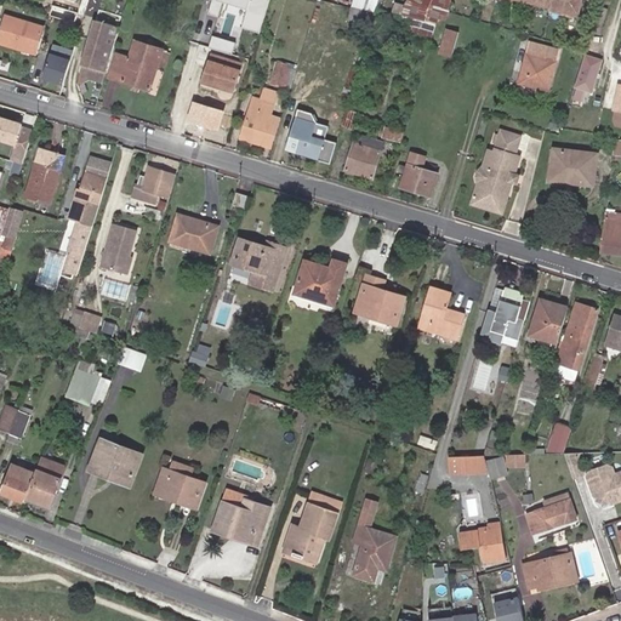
[(263,33),(273,0),(215,0),(212,12),(224,16),(228,3),(250,10),(245,27),(263,33)]
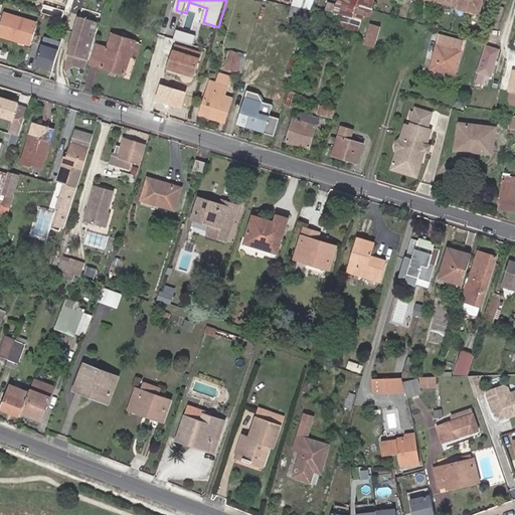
[(370,13),(373,0),(337,0),(335,4),(370,13)]
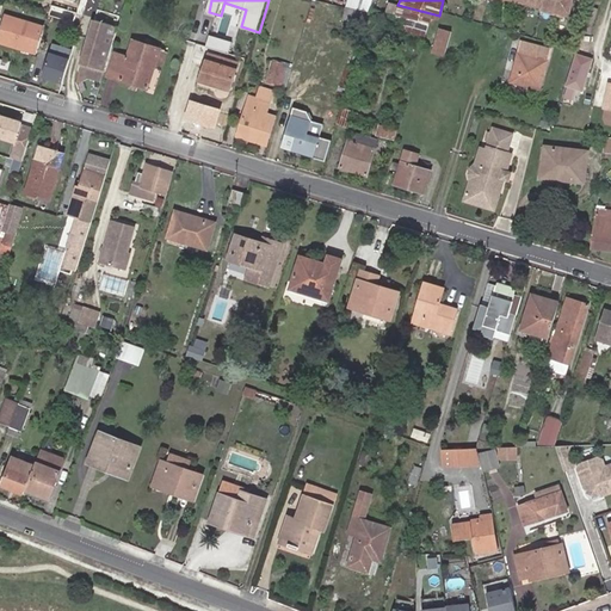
[(516,0),(529,4),(543,6),(542,10),(556,13),(569,17),(573,0),(516,0)]
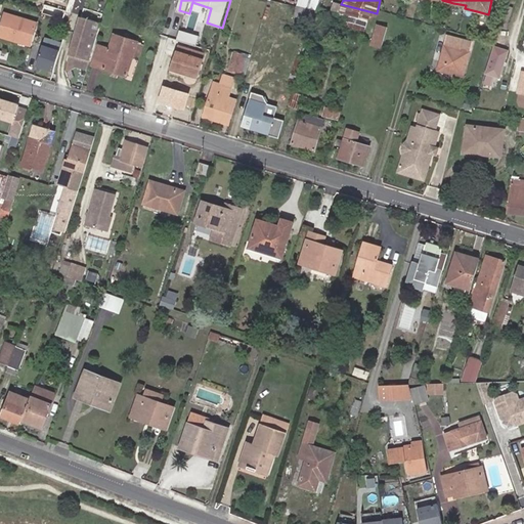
[(377,13),(341,4),(332,2),(330,10),(344,14),(367,20),(377,13)]
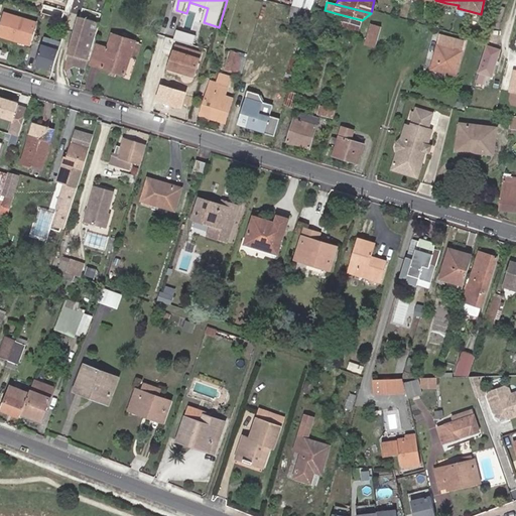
[(498,5),(493,20),(500,21),(504,8),(498,5)]
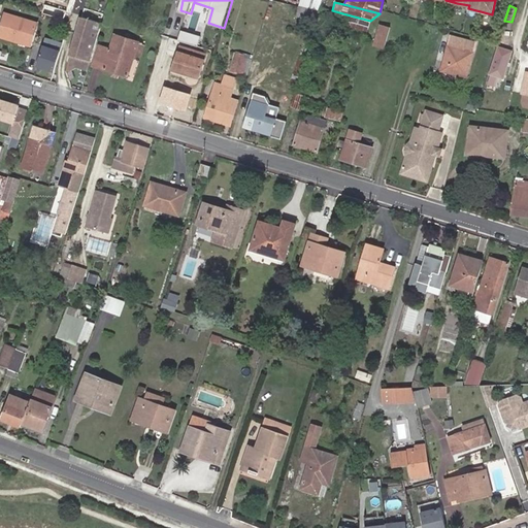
[(0,30),(0,36),(18,41),(19,39),(30,42),(36,23),(5,14),(0,30)]
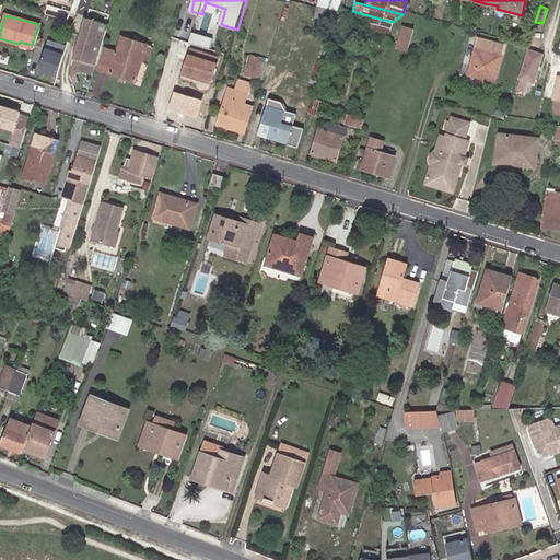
[(389,32),(393,22),(368,15),(365,25),(389,32)]
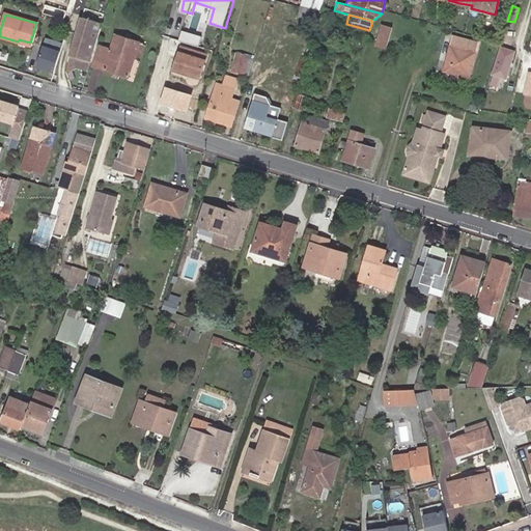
[(90,61),(102,22),(80,16),(68,55),(90,61)]
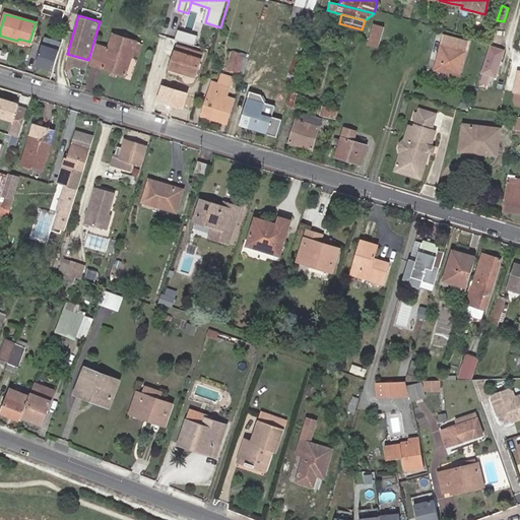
[(198,43),(202,23),(184,20),(180,40),(198,43)]
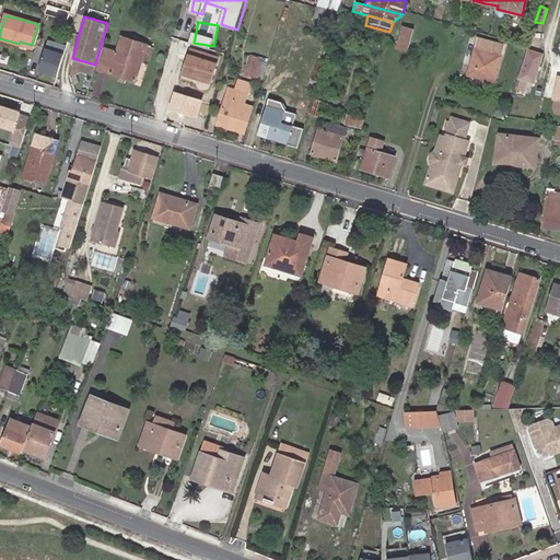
[(404,26),(397,48),(408,51),(413,30),(404,26)]
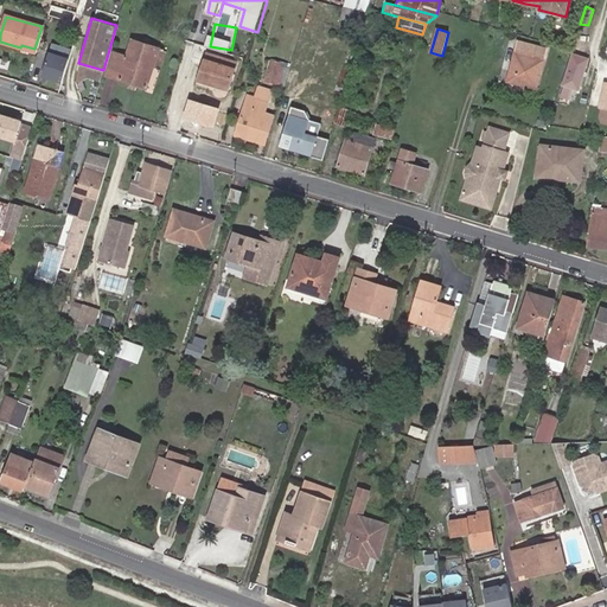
[(158,49),(158,46),(131,38),(125,56),(114,52),(107,74),(146,87),(153,64),(158,49)]
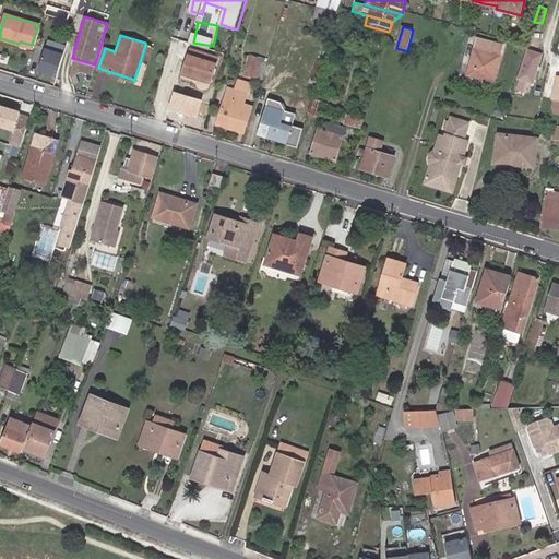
[(477,37),(474,47),(467,73),(492,80),(499,55),(502,44),(477,37)]
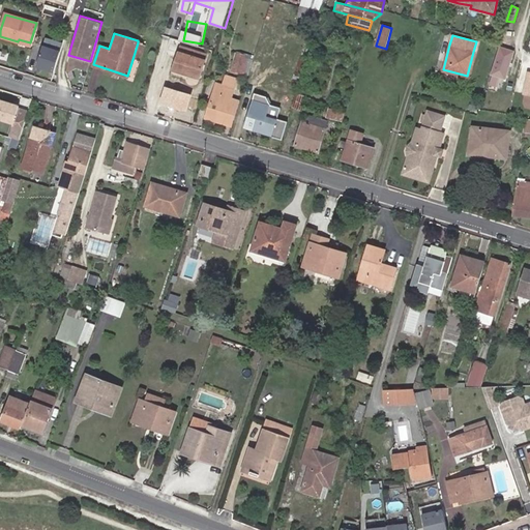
[(68,49),(43,42),(38,65),(63,71),(68,49)]
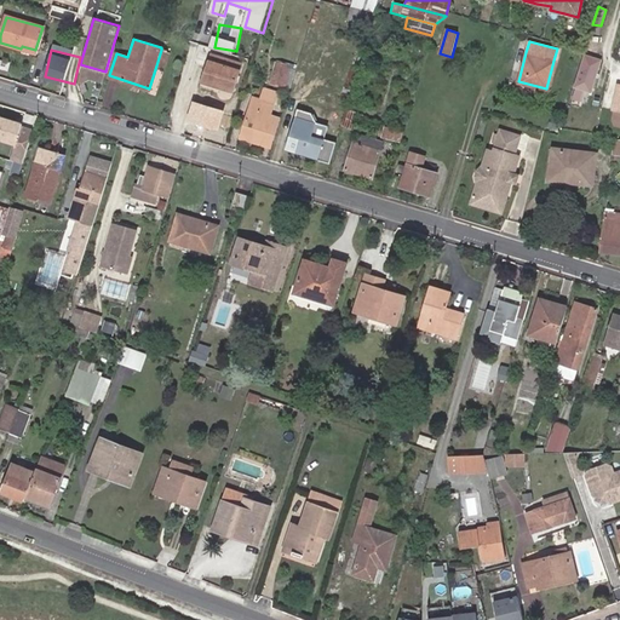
[(161,50),(156,65),(165,69),(168,53),(161,50)]
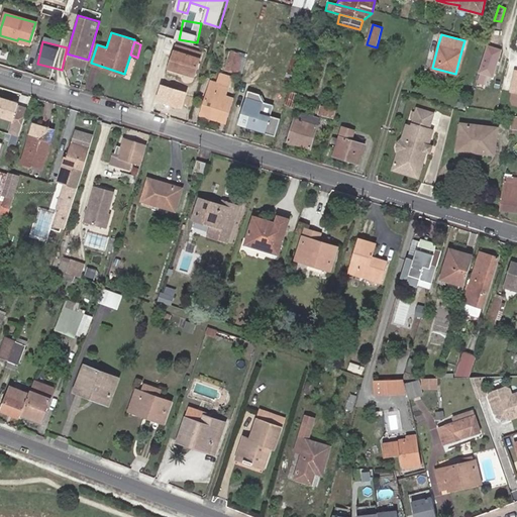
[(486,63),(496,66),(502,45),(489,42),(485,62),(483,61),(477,85),(485,88),(489,72),(484,71),(484,68),(486,63)]
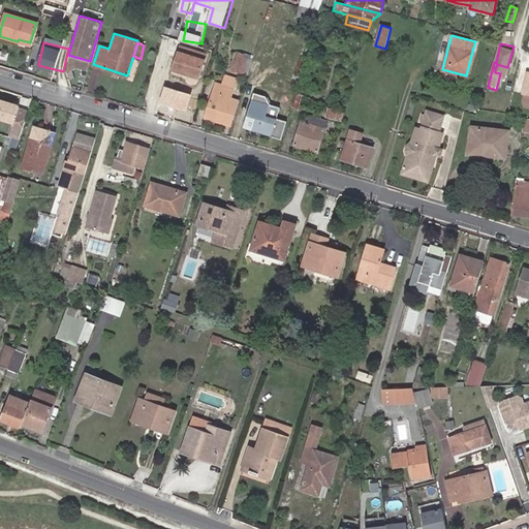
[(182,48),(176,66),(187,68),(186,72),(198,76),(204,59),(205,54),(193,51),(182,48)]
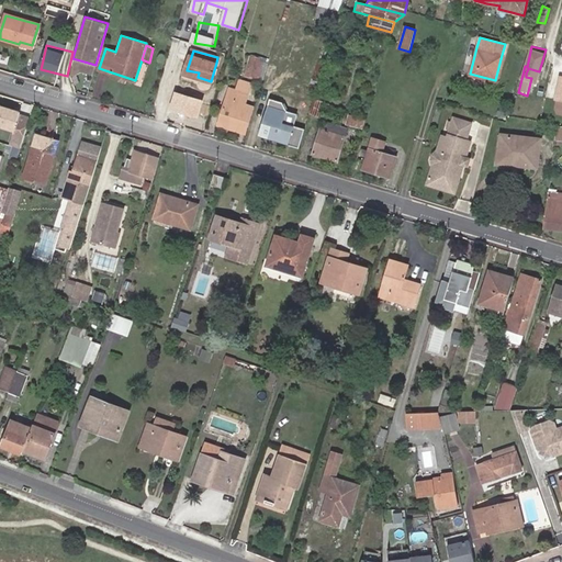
[(251,58),(247,75),(256,78),(261,80),(267,64),(260,62),(251,58)]
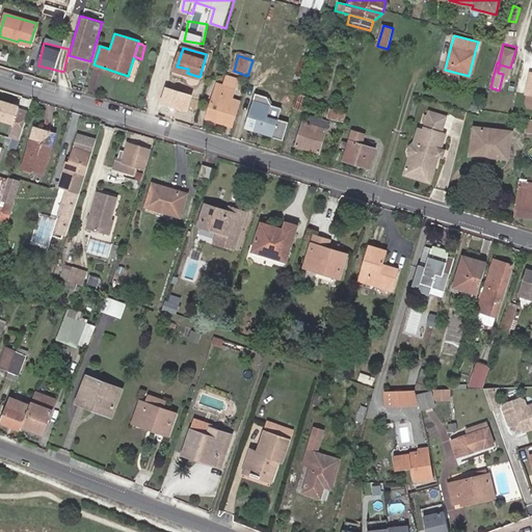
[(213,120),(232,125),(239,101),(231,99),(237,80),(227,76),(224,85),(217,83),(207,114),(214,116),(213,120)]
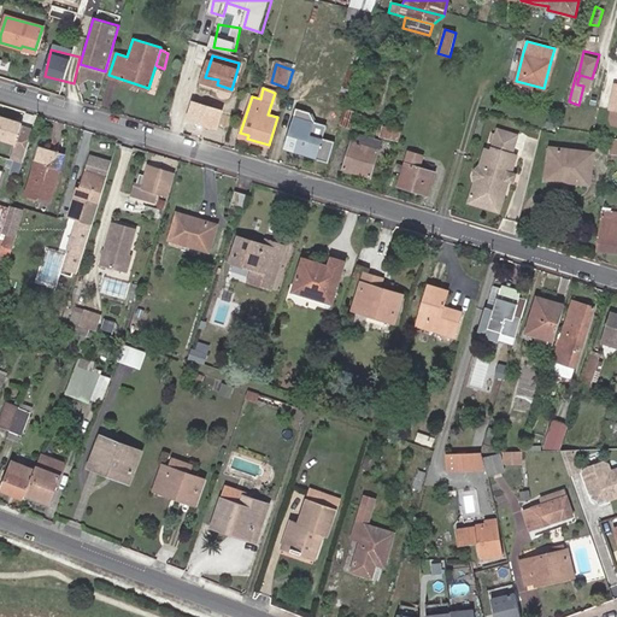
[(224,110),(192,100),(186,121),(218,130),(224,110)]
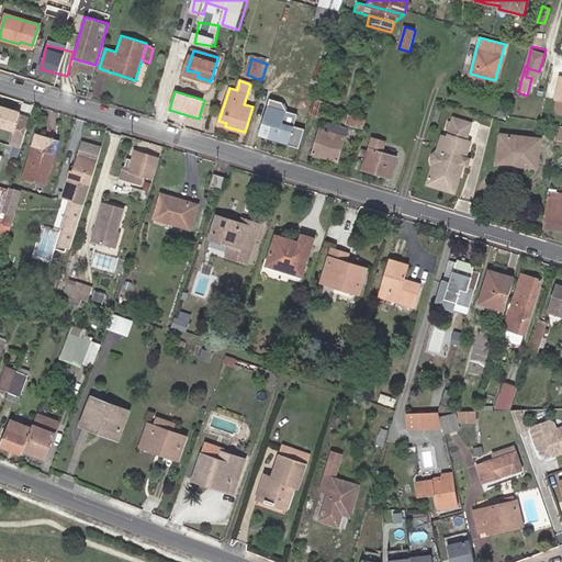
[(323,108),(325,101),(313,98),(308,112),(321,115),(323,108)]
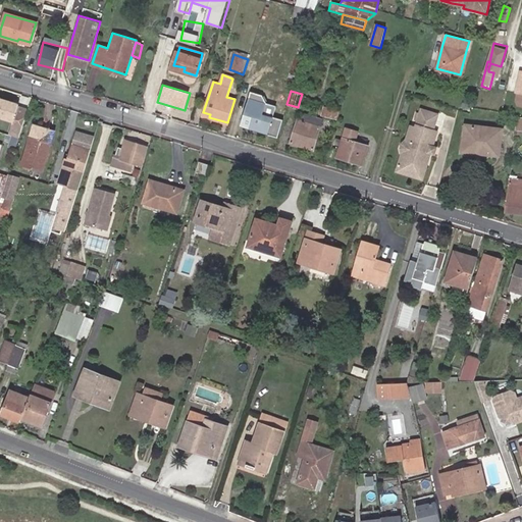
[(302,94),(300,100),(312,103),(314,98),(302,94)]
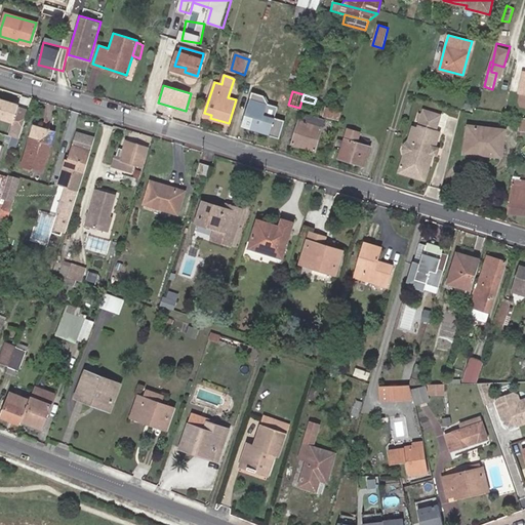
[(10,131),(19,134),(28,110),(17,107),(18,104),(0,98),(0,117),(13,121),(10,131)]
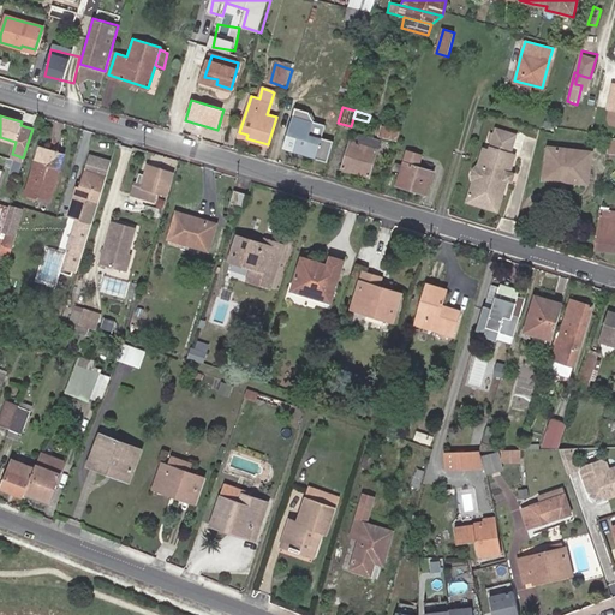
[(296,123),(287,150),(316,159),(323,132),(296,123)]
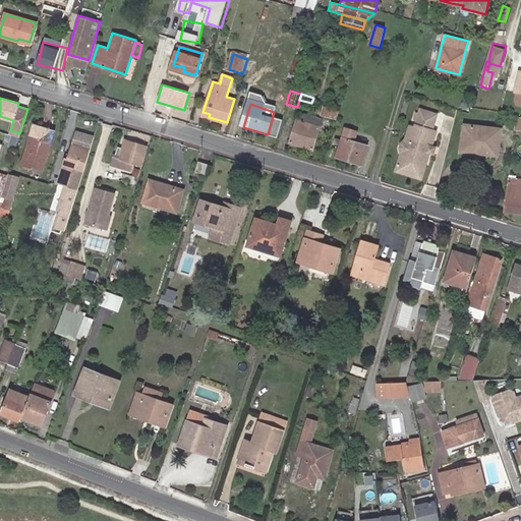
[(336,118),(338,111),(324,106),(321,114),(336,118)]
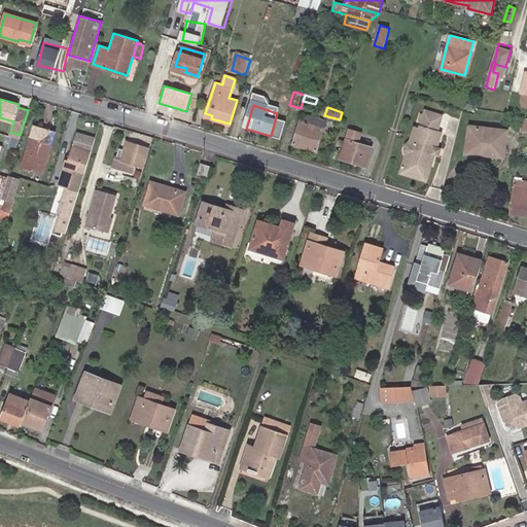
[(436,132),(442,114),(424,109),(419,129),(417,128),(413,140),(410,139),(405,143),(402,148),(406,154),(401,165),(422,171),(425,162),(430,164),(433,153),(429,151),(432,145),(436,147),(441,133),(436,132)]
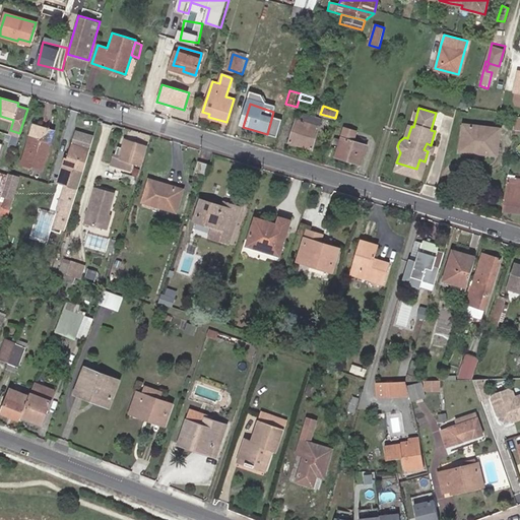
[(296,119),(289,141),(312,148),(320,119),(308,115),(301,113),(300,120),(296,119)]
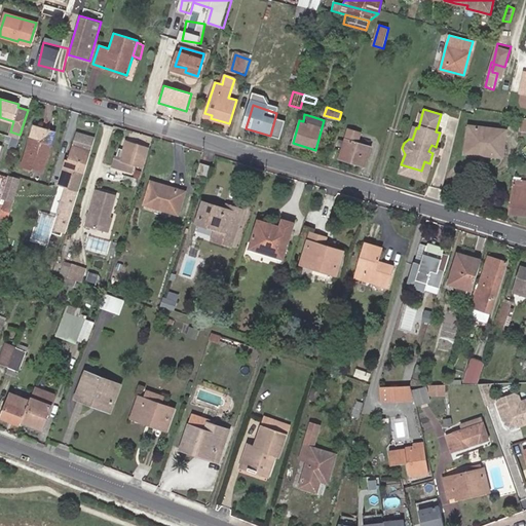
[(506,130),(471,126),(468,148),(486,150),(486,154),(503,156),(506,130)]
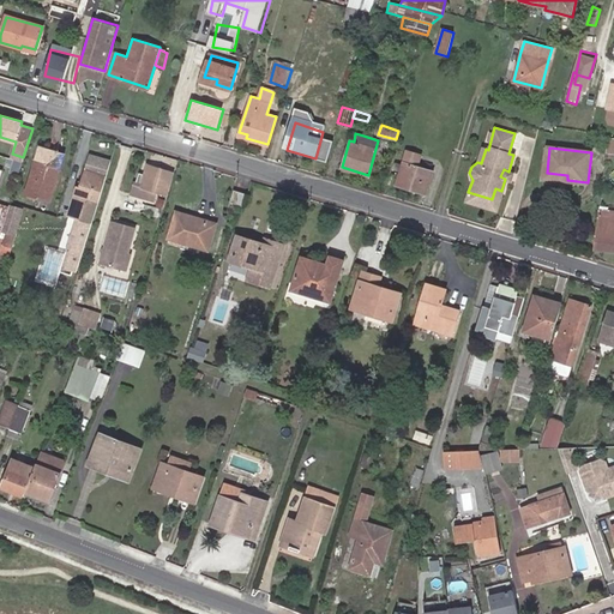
[(37,170),(34,169),(26,193),(49,200),(64,155),(43,149),(37,170)]
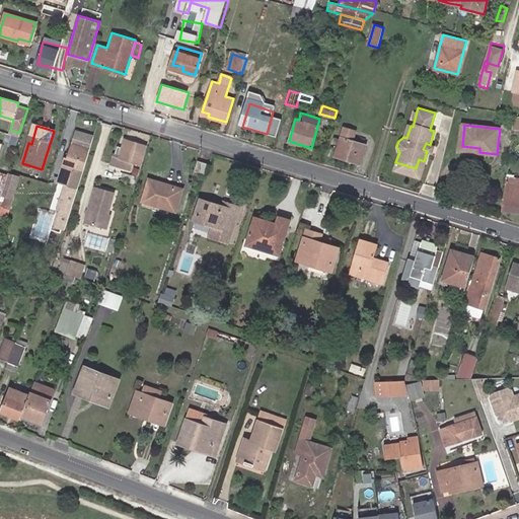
[(344,128),(335,155),(360,163),(366,145),(353,141),(355,131),(344,128)]
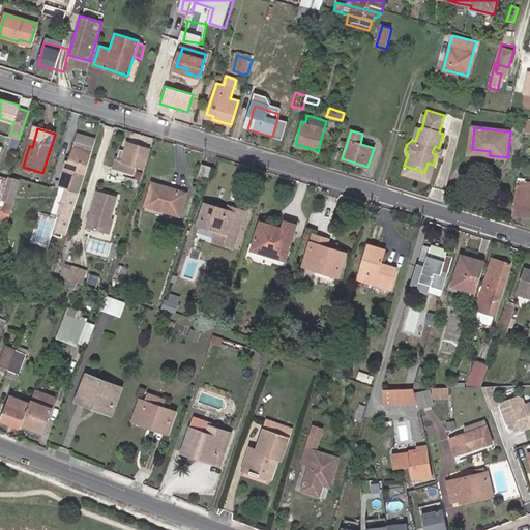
[(116,156),(113,166),(135,172),(137,165),(144,167),(149,149),(128,142),(125,150),(123,158),(116,156)]
